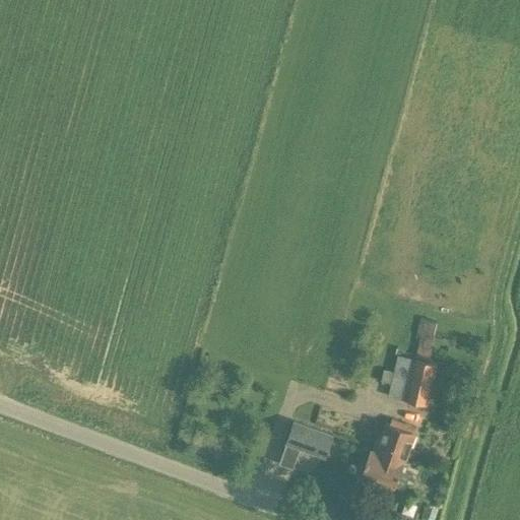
[(428,405),(438,364),(428,362),(438,321),(420,317),(416,334),(419,335),(414,359),(398,354),(394,371),(384,369),(381,380),(391,383),(388,395),(428,405)]
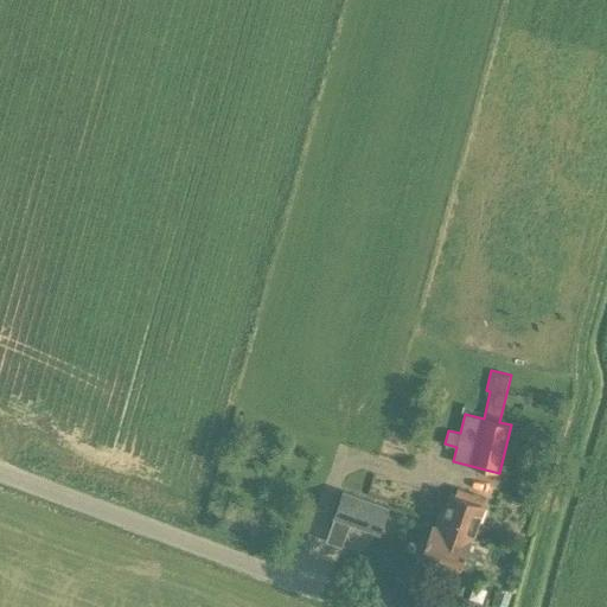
[(436,518),(473,531),(485,499),(452,487),(445,506),(441,505),(436,518)]
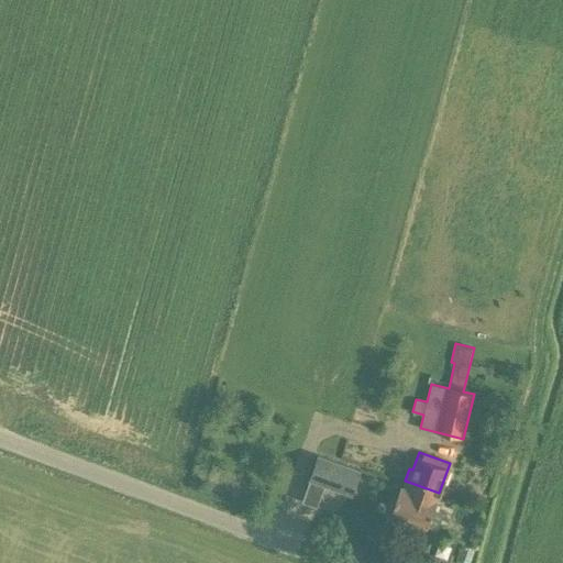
[(309,479),(353,496),(362,470),(318,454),(309,479)]
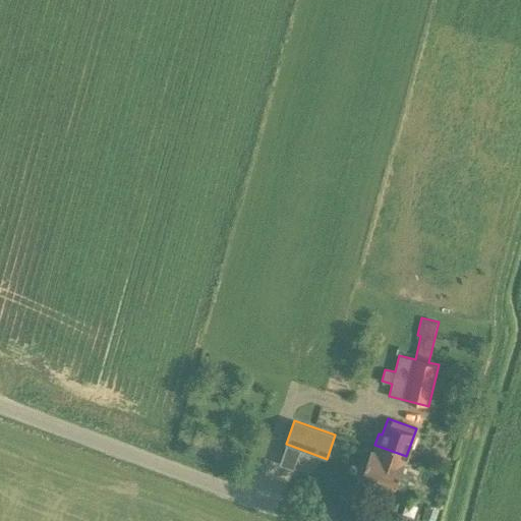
[(361,471),(396,484),(406,456),(374,445),(373,448),(370,446),(361,471)]
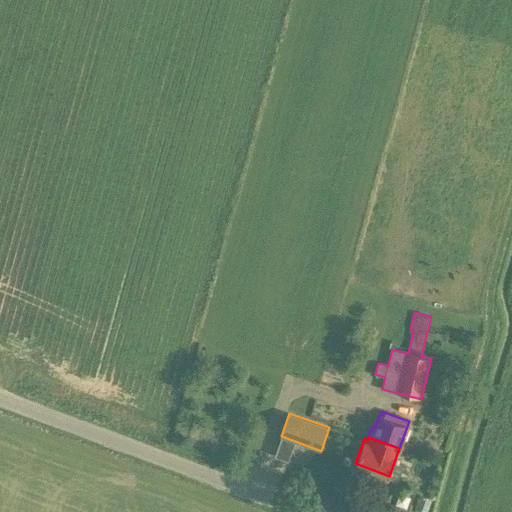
[(422,511),(426,511),(432,499),(420,494),(414,509),(422,511)]
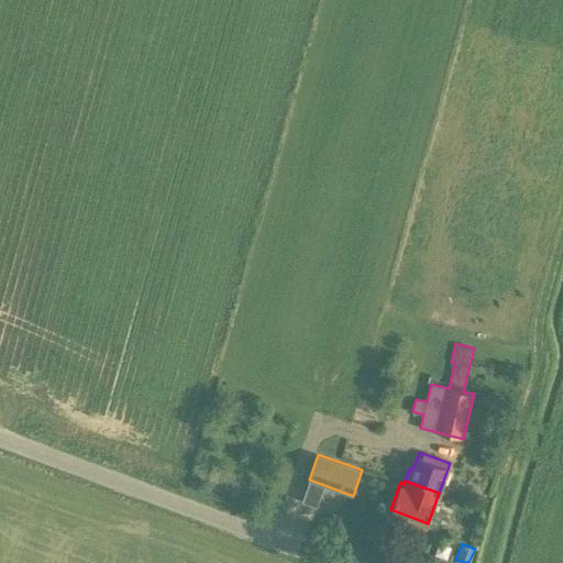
[(422,562),(450,562),(451,560),(427,552),(422,562)]
